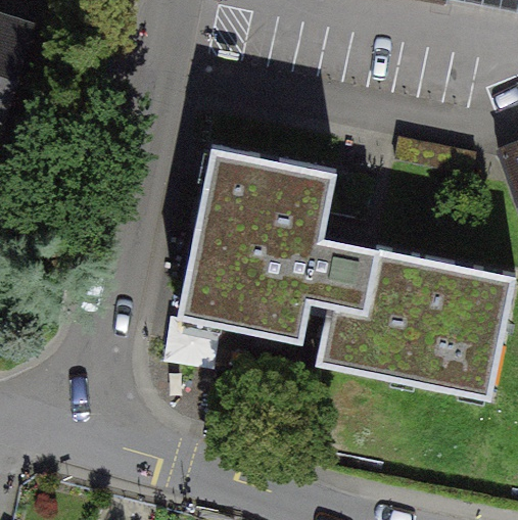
[(0,25),(21,31),(27,12),(0,4),(0,25)]
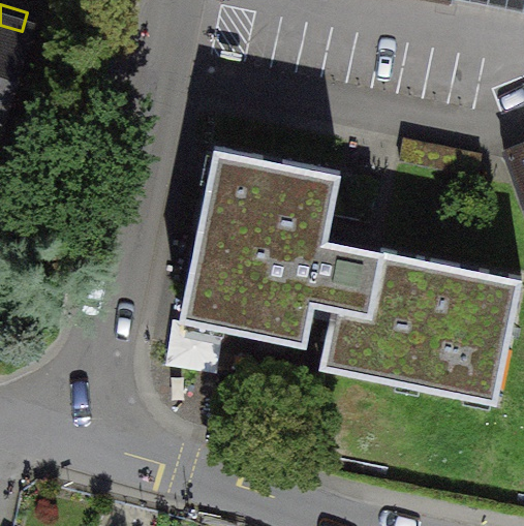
[(0,115),(25,32),(22,31),(0,25),(0,115)]
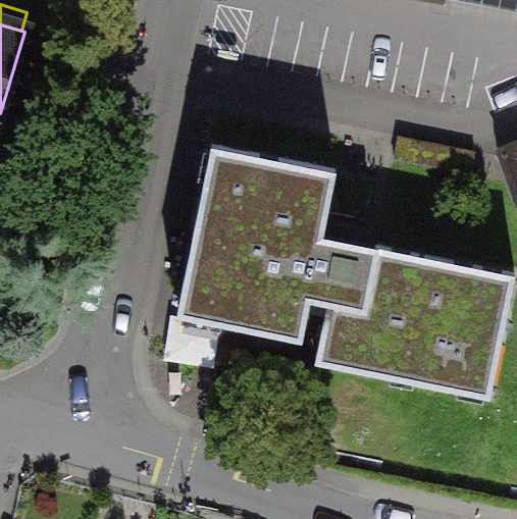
[(333,174),(211,149),(175,318),(300,344),(308,303),(326,307),(314,365),(487,402),(514,277),(320,238),(333,174)]
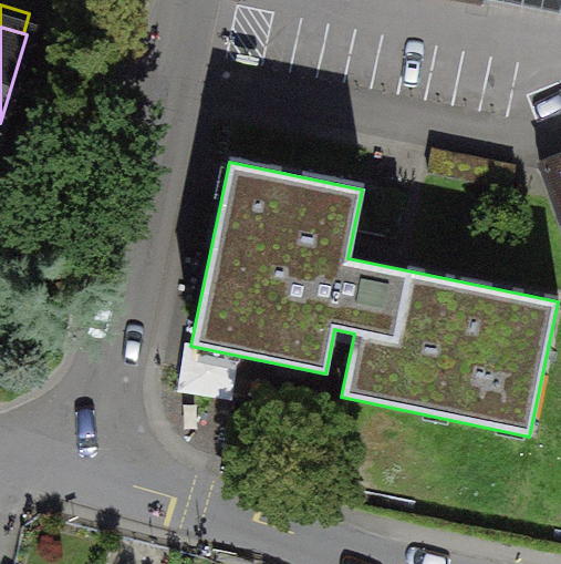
[(560,167),(543,174),(560,217),(560,167)]
